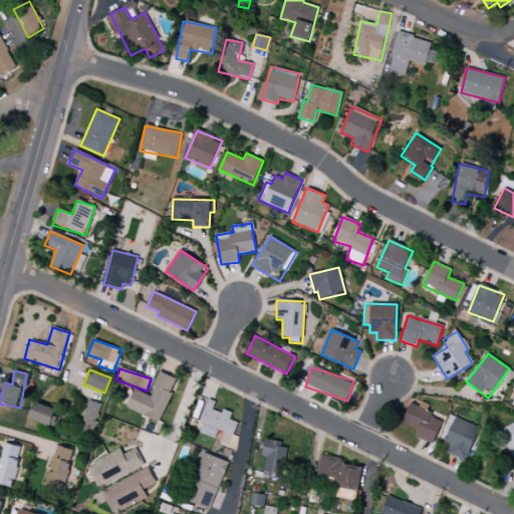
[(135,390),(126,408),(159,422),(177,379),(160,371),(150,396),(135,390)]
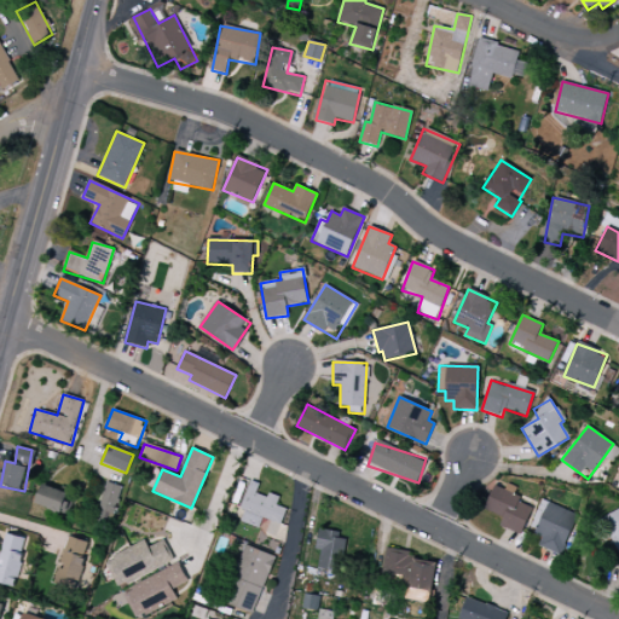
[(241,522),(259,528),(262,519),(270,521),(266,534),(276,538),(285,509),(277,505),(279,497),(268,493),(267,497),(256,495),(259,484),(249,481),(241,510),(244,510),(241,522)]
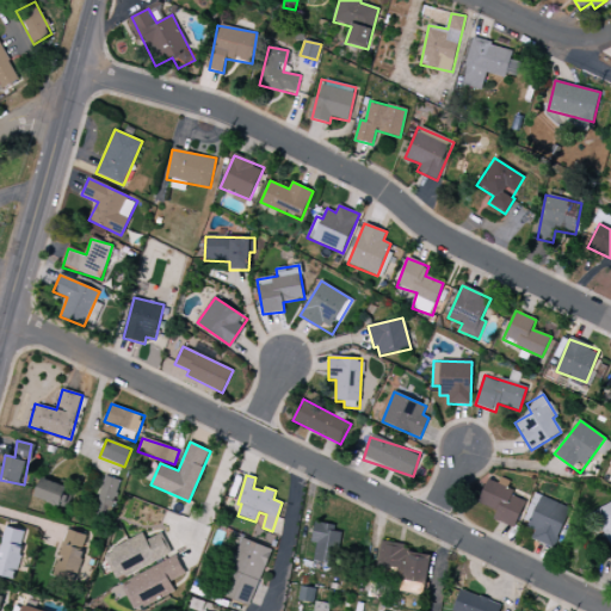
[(119,480),(104,476),(96,513),(112,516),(119,480)]
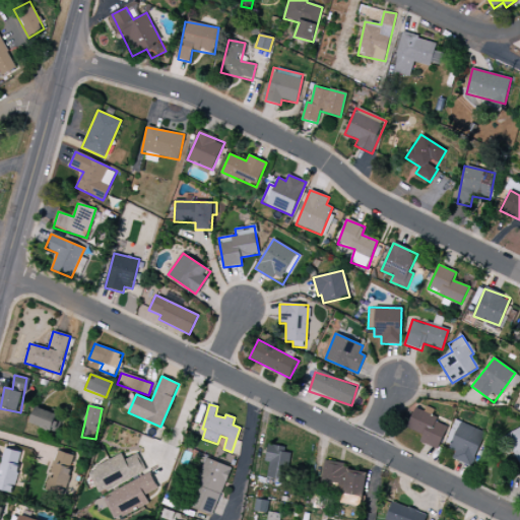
[(29,425),(54,433),(60,415),(36,407),(29,425)]
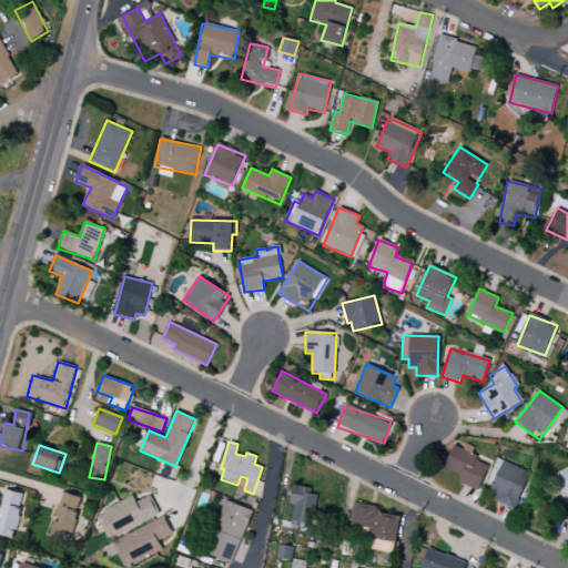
[(489,465),(466,455),(467,452),(454,446),(444,468),(462,475),(458,483),(478,492),(489,465)]
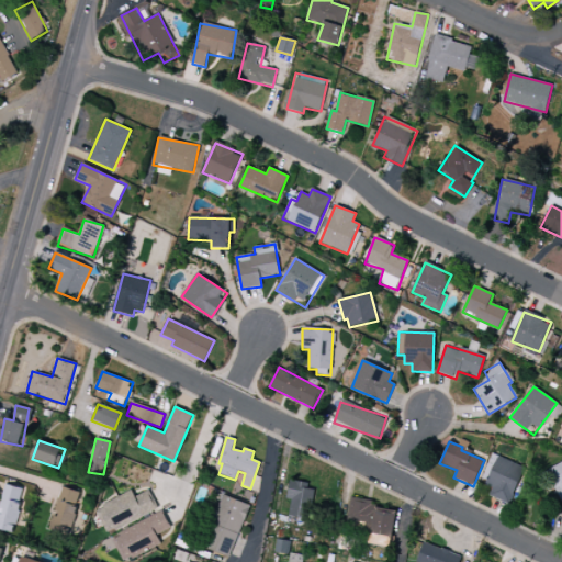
[(489,496),(508,505),(525,469),(497,456),(484,484),(492,487),(489,496)]
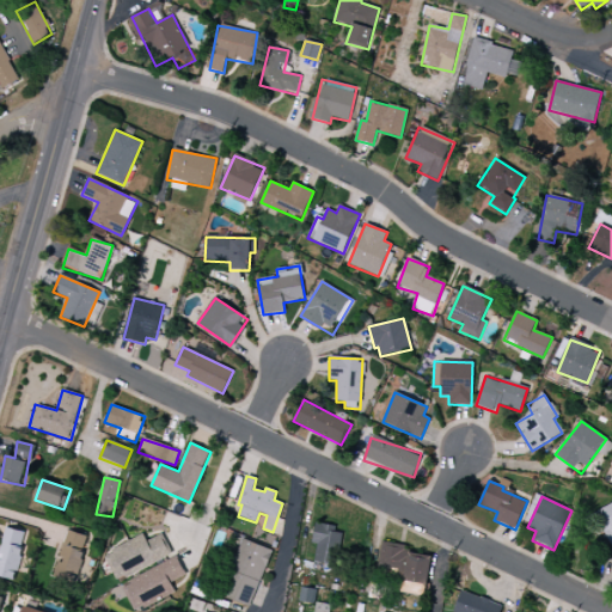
[(611,503),(594,512),(611,550),(611,503)]
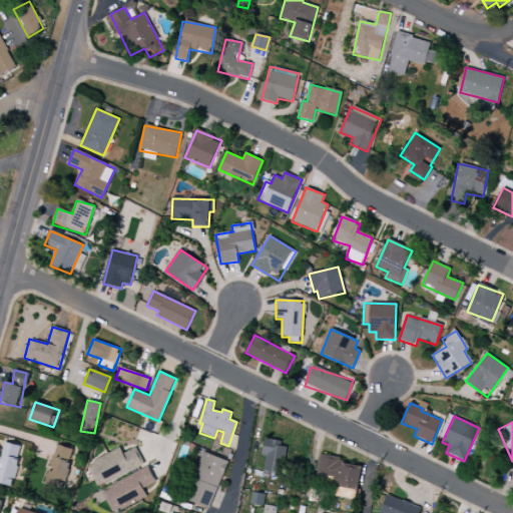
[(267,457),(264,471),(280,474),(286,443),(264,439),(261,456),(267,457)]
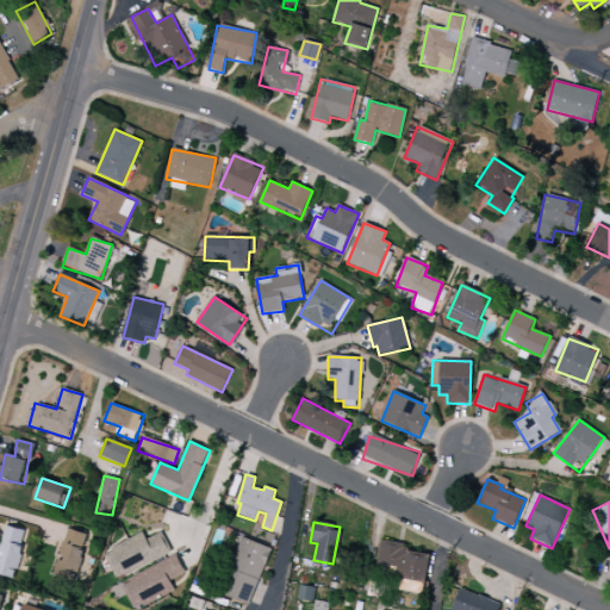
[(0,577),(19,578),(20,528),(1,528),(0,577)]
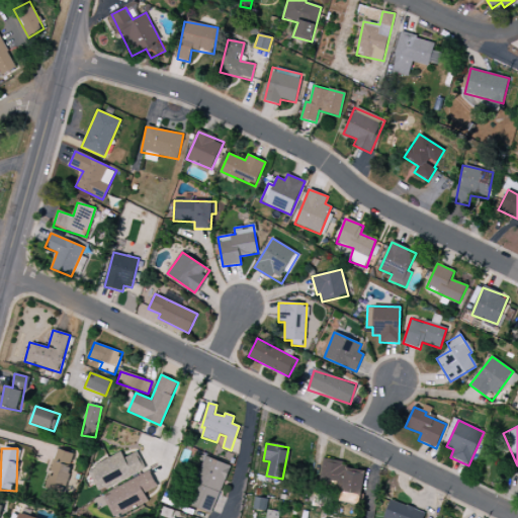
[(45,488),(62,494),(75,454),(57,449),(45,488)]
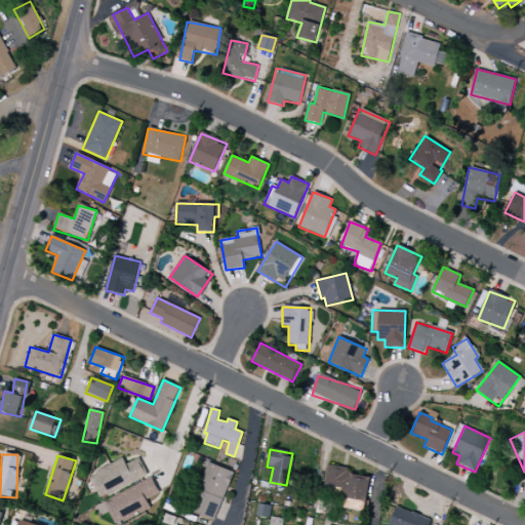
[(89,475),(98,498),(148,478),(139,458),(125,465),(123,459),(89,475)]
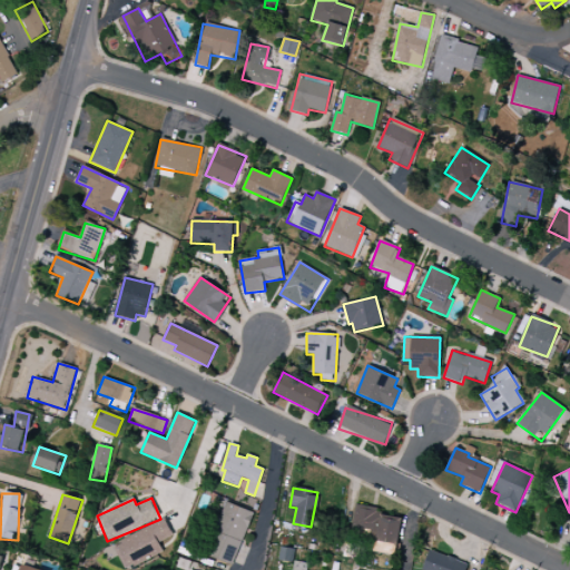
[(253,512),(224,501),(205,554),(234,564),(253,512)]
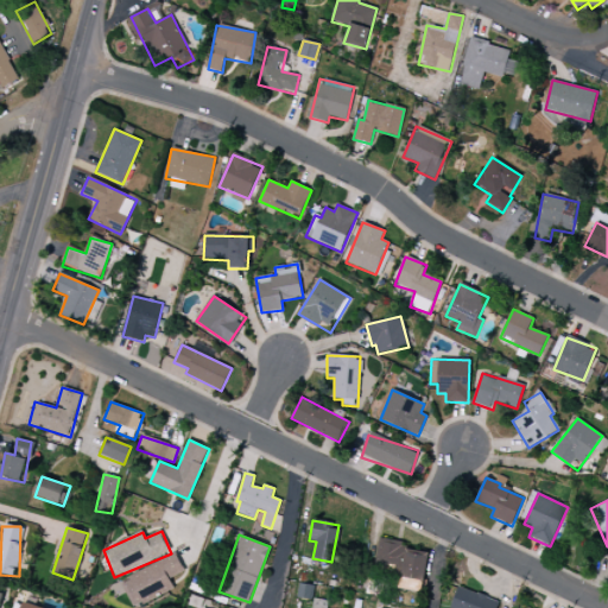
[(377,568),(399,569),(400,540),(378,539),(377,568)]
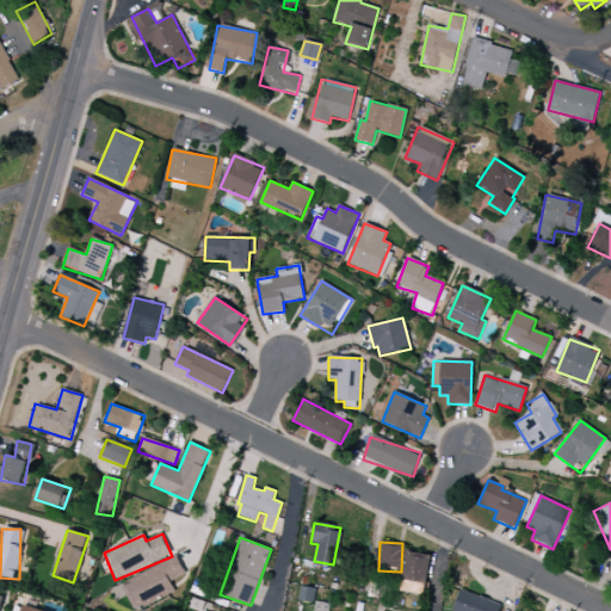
[(425,596),(431,555),(407,551),(401,592),(425,596)]
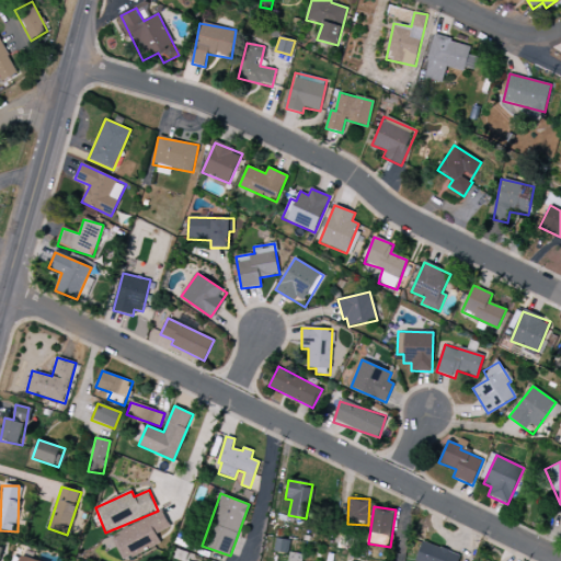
[(161,545),(156,534),(170,528),(163,513),(111,534),(122,560),(161,545)]
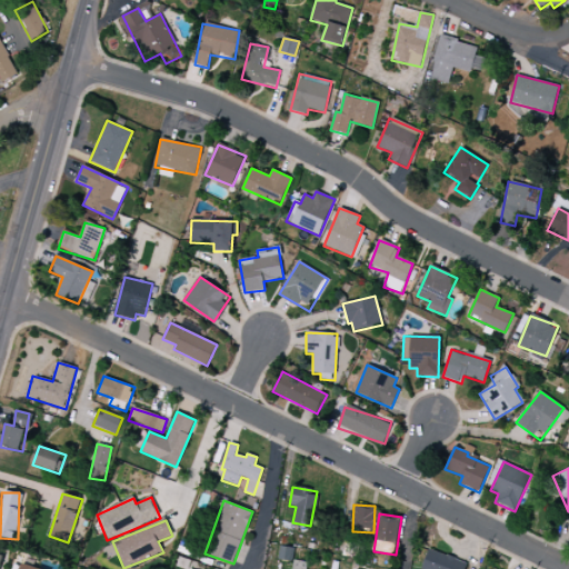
[(293,548),(280,546),(278,559),(291,562),(293,548)]
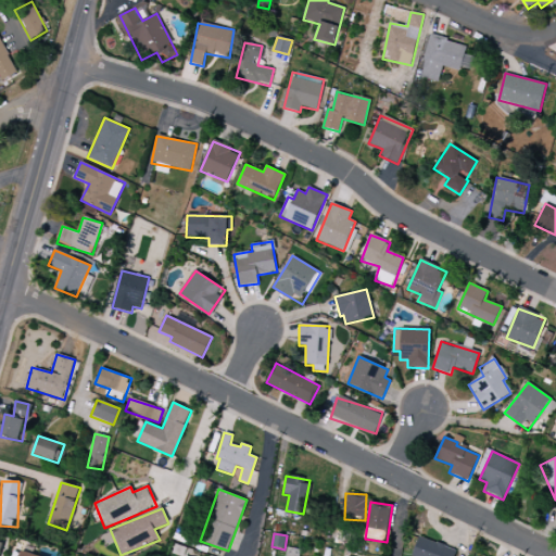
[(413,555),(453,555),(456,550),(418,538),(413,555)]
